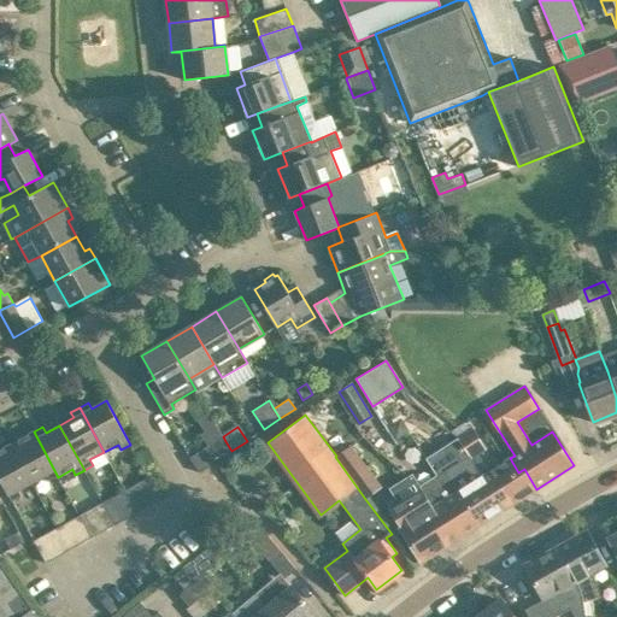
[(457,438),(462,444),(471,458),(483,450),(470,428),(457,438)]
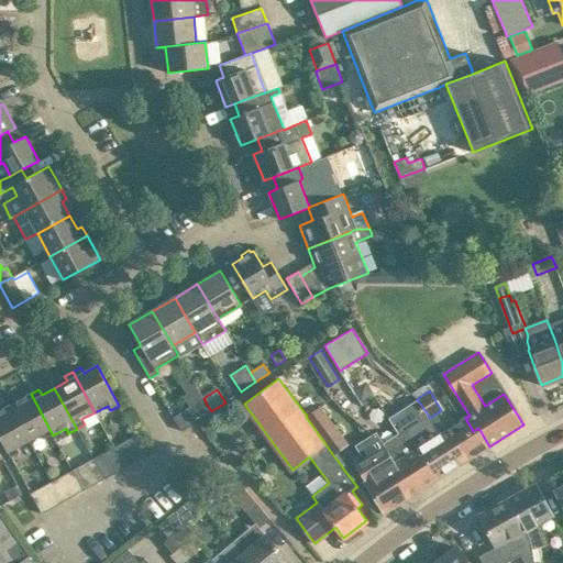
[(7,399),(29,440),(42,433),(45,439),(52,434),(53,435),(31,394),(18,400),(14,395),(7,399)]
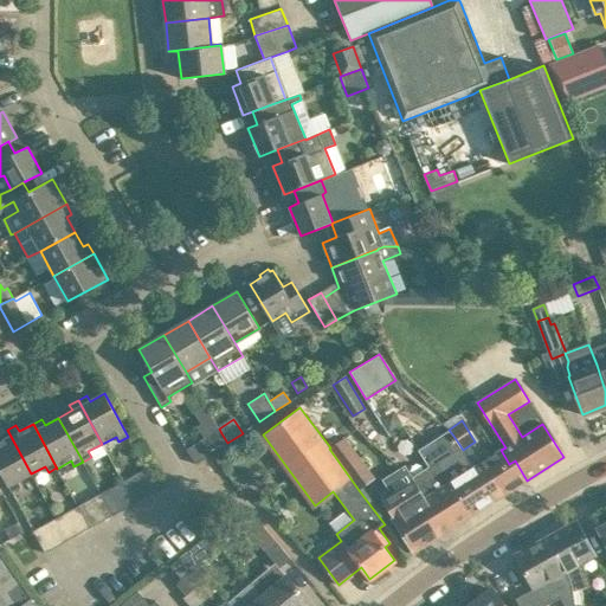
[(216,451),(227,443),(221,433),(219,429),(187,450),(197,464),(216,451)]
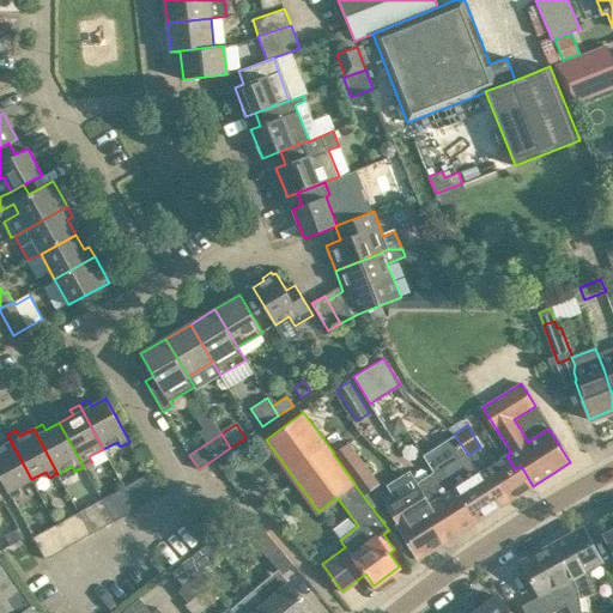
[(18,487),(31,479),(7,435),(0,438),(0,442),(1,445),(0,445),(0,477),(11,498),(20,493),(18,487)]
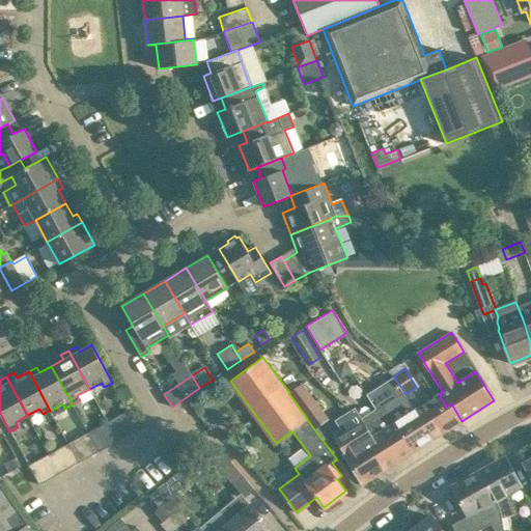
[(383,404),(393,422),(412,452),(441,434),(430,417),(422,422),(415,410),(406,394),(397,382),(390,386),(396,396),(383,404)]
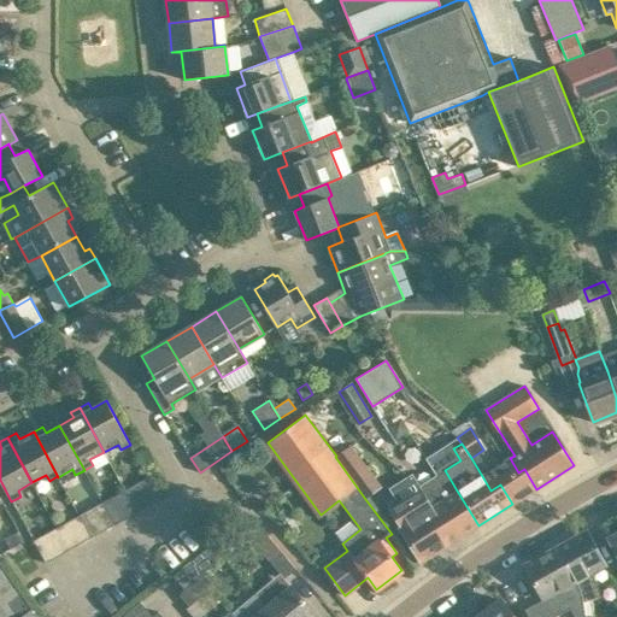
[(335,457),(365,499),(382,487),(351,445),(336,456),(335,457)]
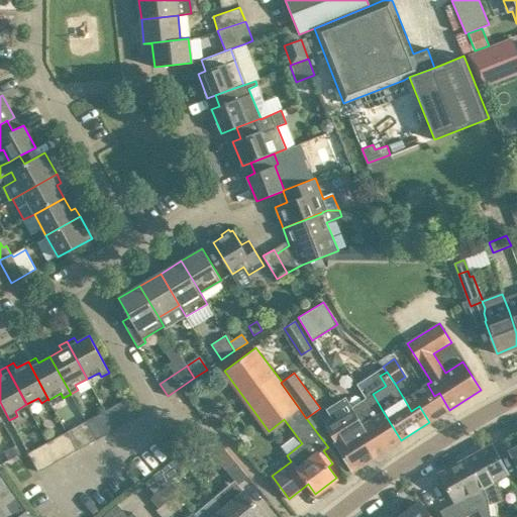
[(419,406),(429,422),(449,410),(439,393),(434,396),(427,384),(404,399),(411,411),(419,406)]
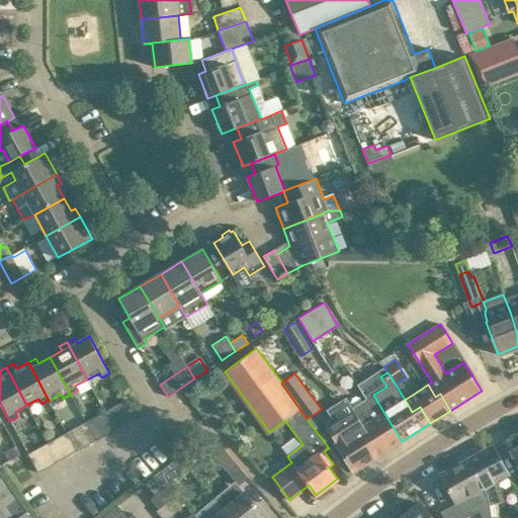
[(363,442),(373,459),(402,441),(383,412),(374,418),(357,391),(345,398),(353,410),(363,426),(362,426),(370,438),(363,442)]
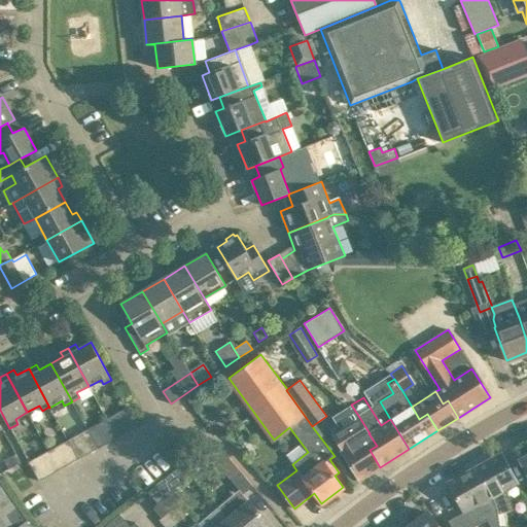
[(106,419),(117,437),(137,427),(127,408),(106,419)]
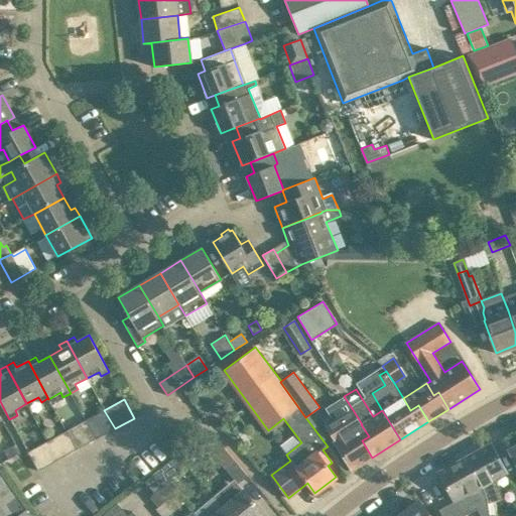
[(352,470),(372,458),(362,440),(369,436),(361,424),(362,424),(352,408),(326,425),(336,440),(335,441),(352,470)]
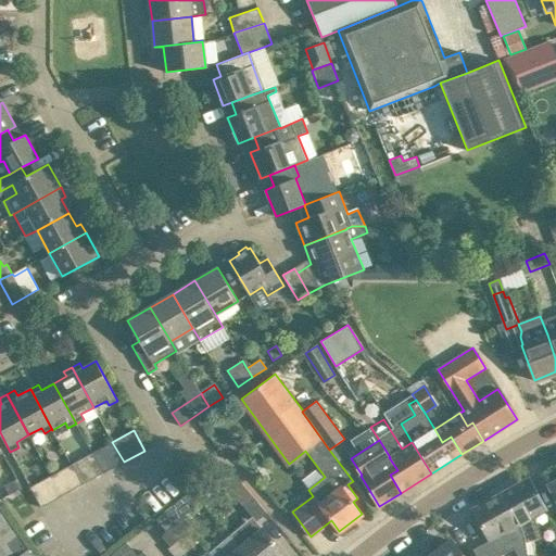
[(91,453),(103,474),(124,462),(112,442),(91,453)]
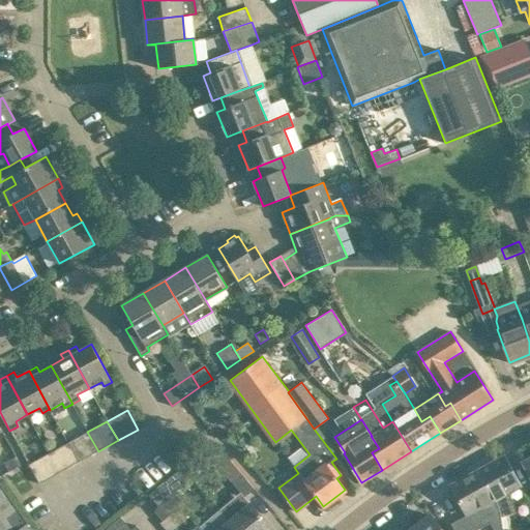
[(68,442),(79,462),(98,451),(87,432),(68,442)]
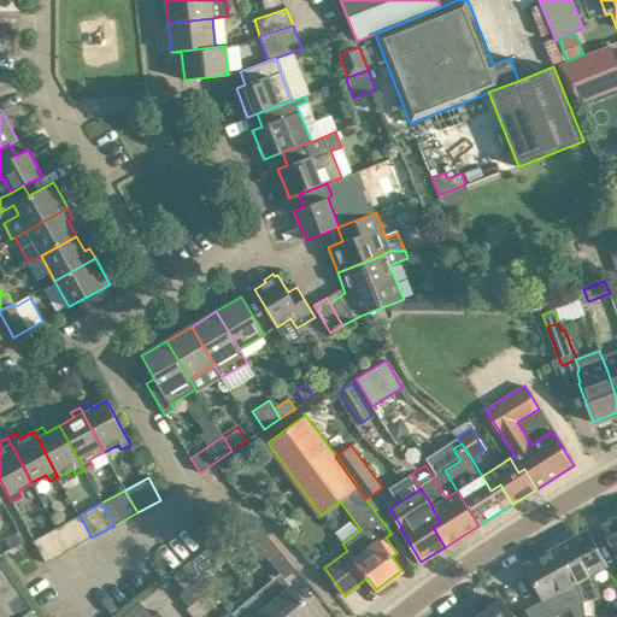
[(57,528),(69,550),(92,538),(80,515),(57,528)]
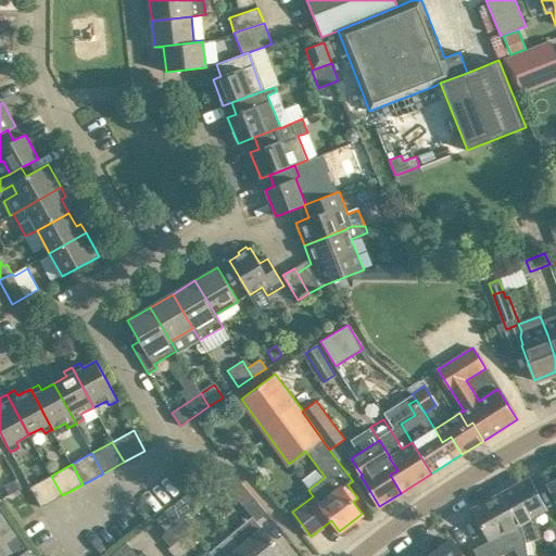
[(267,513),(236,475),(225,483),(256,521),(267,513)]
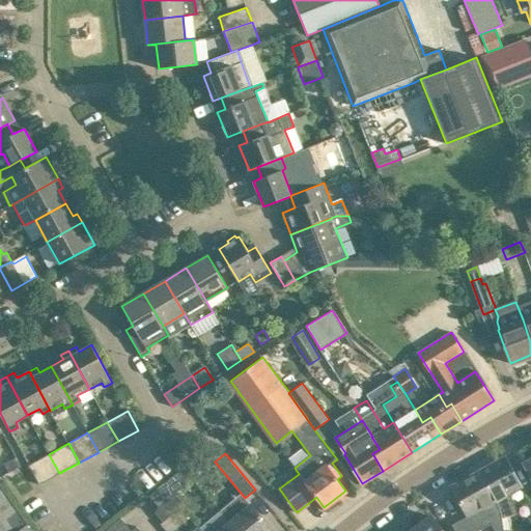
[(38,484),(59,473),(49,454),(28,465),(38,484)]
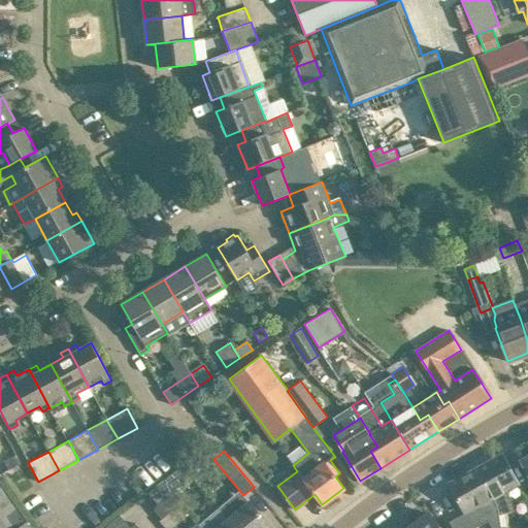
[(501,454),(469,471),(477,487),(486,483),(493,497),(497,515),(514,510),(506,490),(518,484),(501,454)]
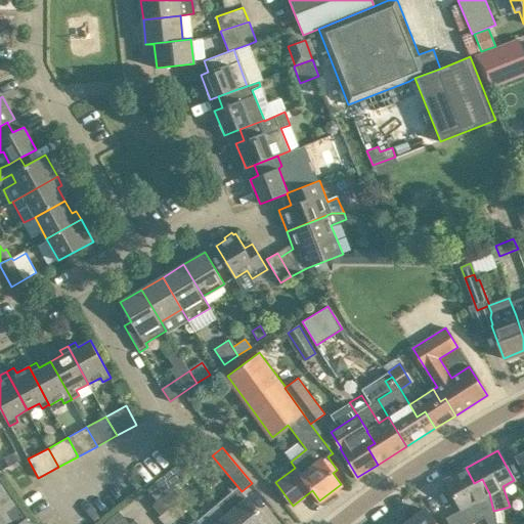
[(8,466),(19,460),(15,451),(4,457),(8,466)]
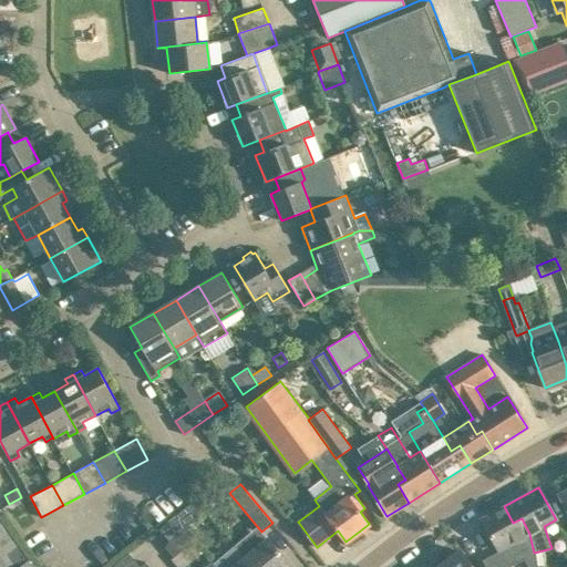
[(185,526),(191,522),(205,538),(218,526),(195,498),(176,515),(185,526)]
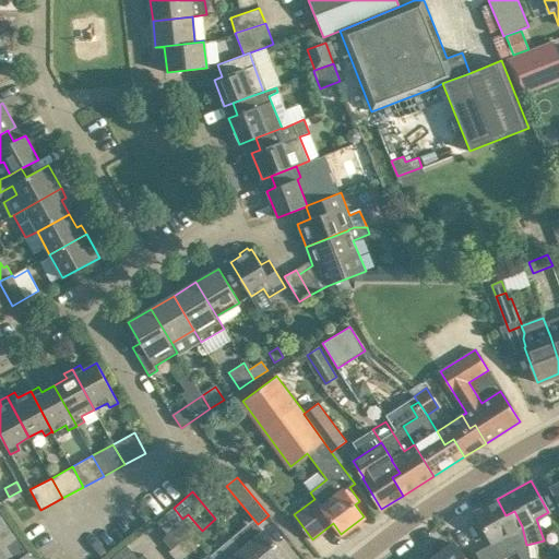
[(506,515),(497,499),(474,511),(491,545),(494,544),(499,555),(506,551),(508,556),(516,550),(521,558),(527,558),(526,545),(522,526),(514,511),(506,515)]
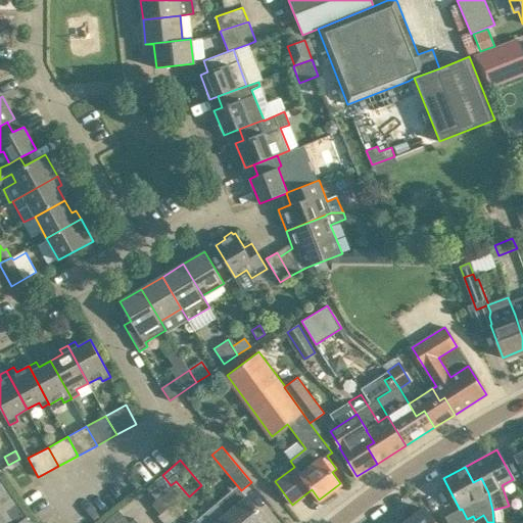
[(0,522),(31,522),(0,478),(0,522)]
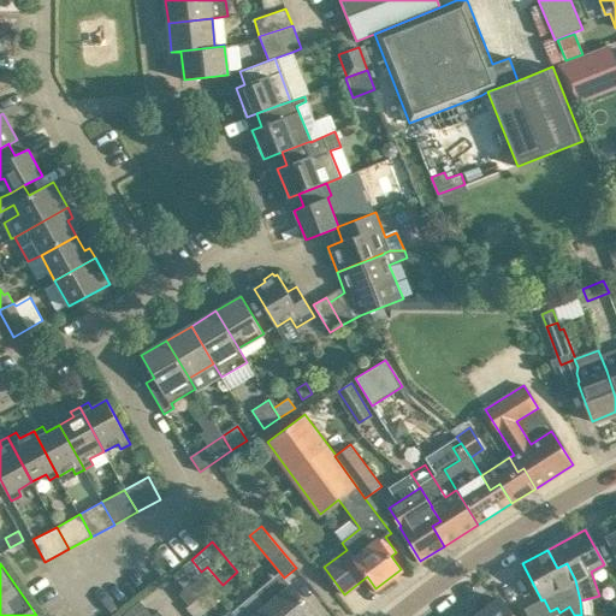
[(220,600),(211,588),(201,576),(179,594),(189,606),(195,600),(205,612),(220,600)]
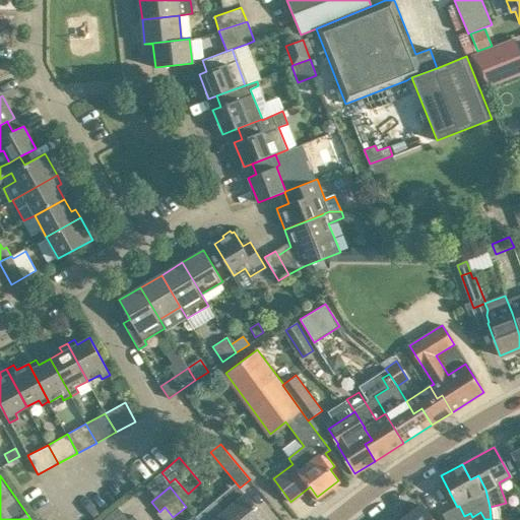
[(225,511),(232,519),(261,519),(265,517),(246,495),(238,501),(229,490),(215,500),(225,511)]
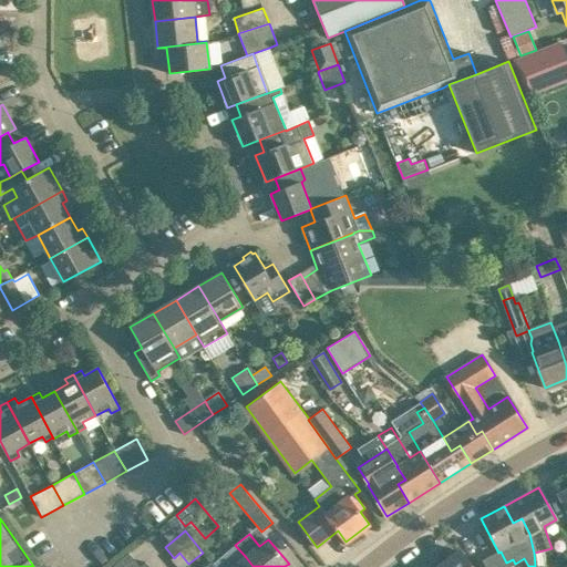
[(235,545),(213,563),(216,566),(253,566),(246,557),(235,545)]
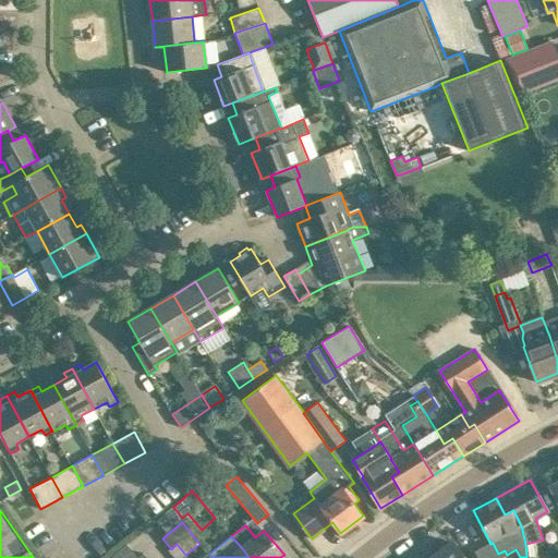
[(432,557),(464,557),(453,543),(432,557)]
